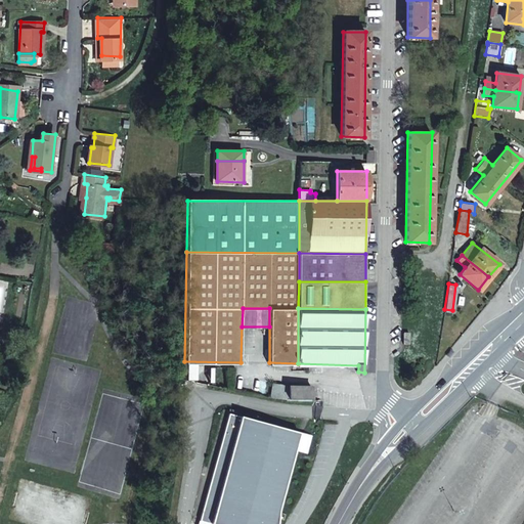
[(273,400),(298,401),(298,387),(273,386),(273,400)]
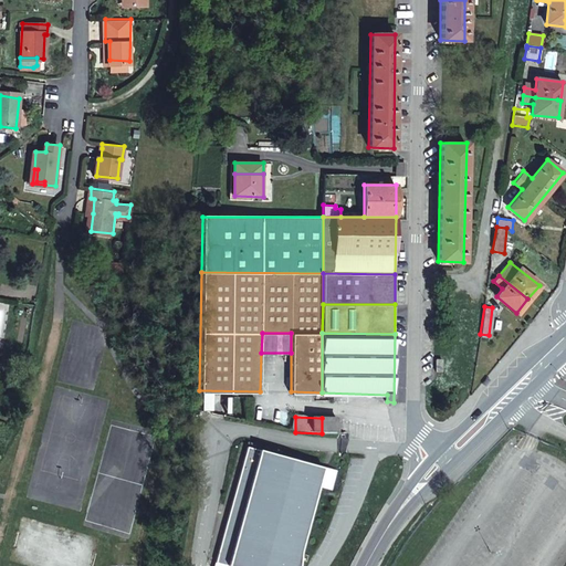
[(322,433),(341,433),(342,419),(322,418),(322,433)]
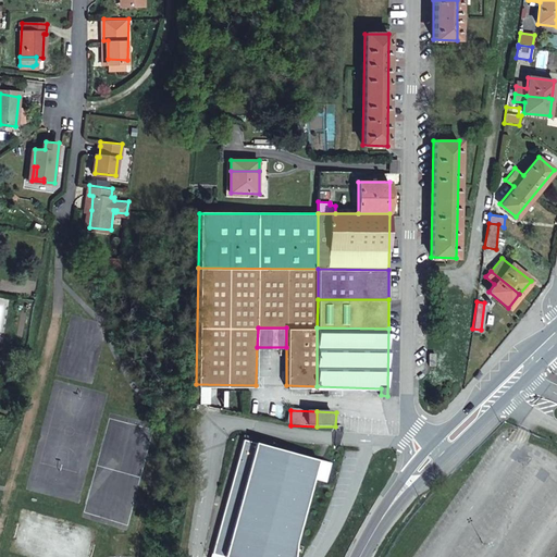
[(285,556),(314,478),(326,482),(333,465),(326,461),(326,463),(321,461),(321,460),(245,433),(201,555),(206,556),(285,556)]
